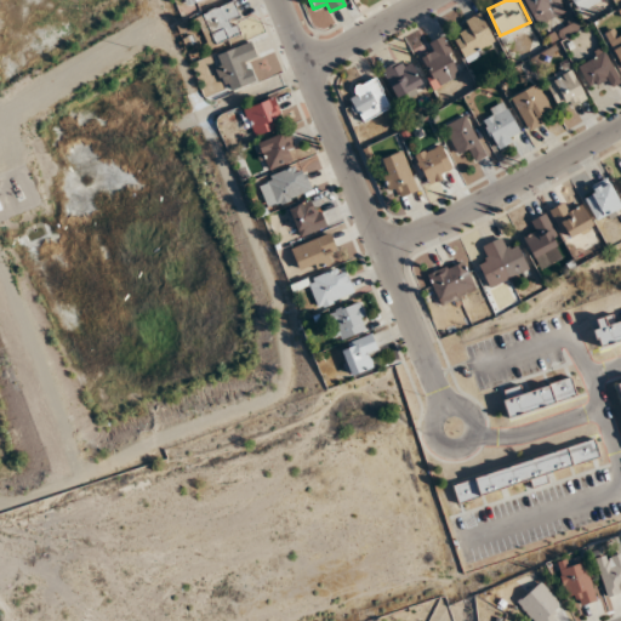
[(570,0),(581,15),(603,0),(570,0)]
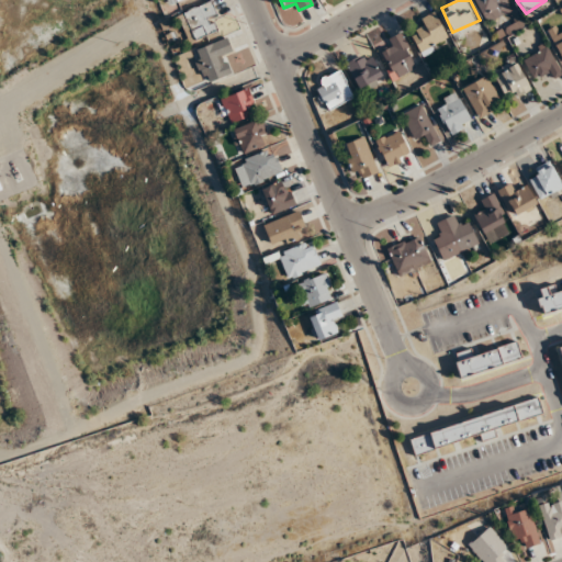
[(209,2),(177,15),(189,45),(221,32),(209,2)]
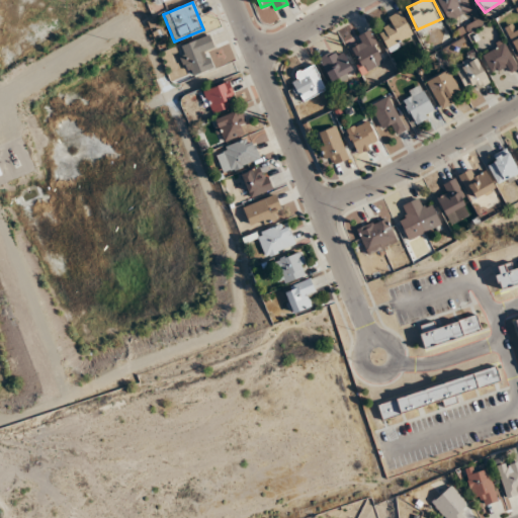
[(385,29),(379,33),(391,52),(414,36),(399,12),(381,22),(385,29)]
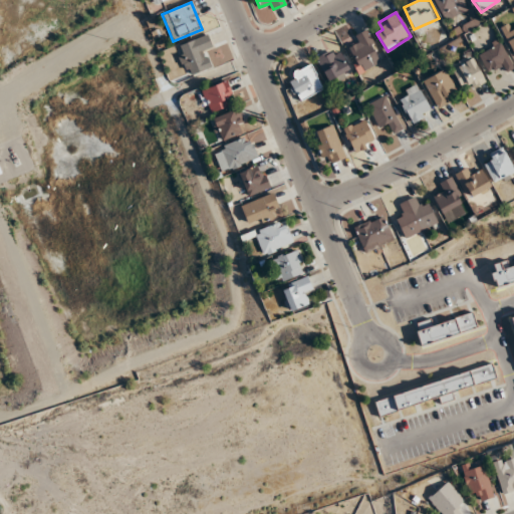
[(513,54),(513,29),(504,34),(513,54)]
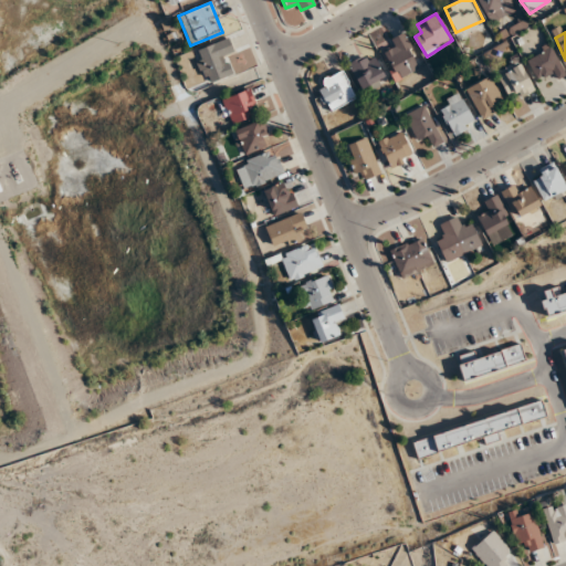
[(380,45),(397,79),(422,65),(406,33),(380,45)]
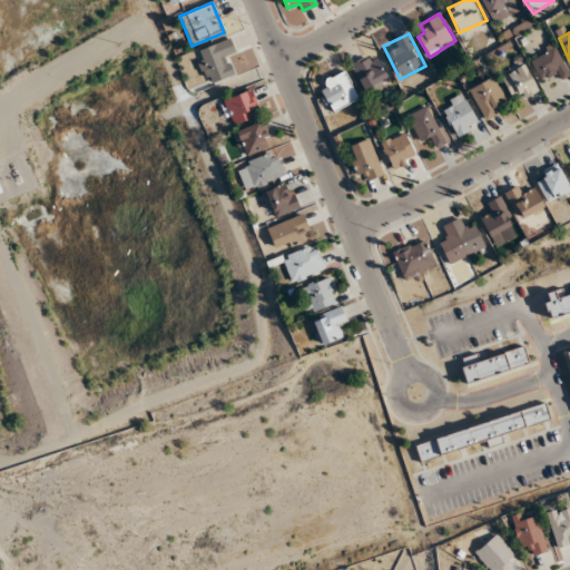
[(196,50),(206,85),(235,77),(228,56),(235,55),(232,40),(196,50)]
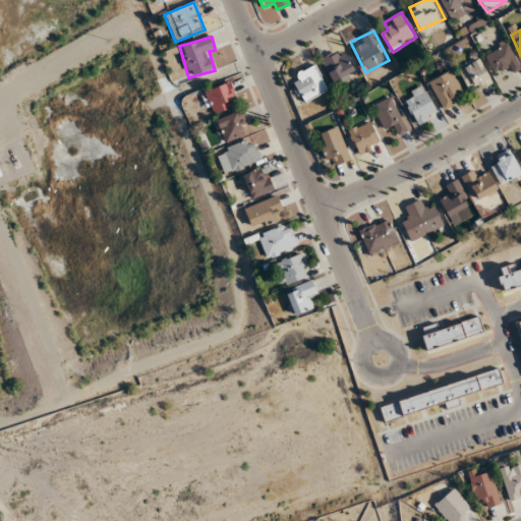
[(520,67),(520,65),(506,41),(483,53),(495,72),(508,65),(512,73),(520,67)]
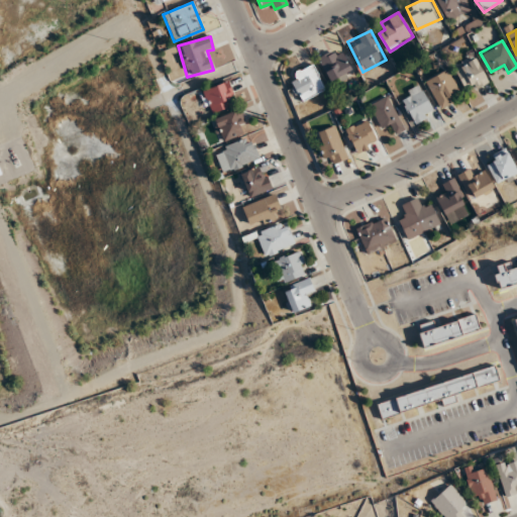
[(317,60),(333,84),(352,72),(337,47),(317,60)]
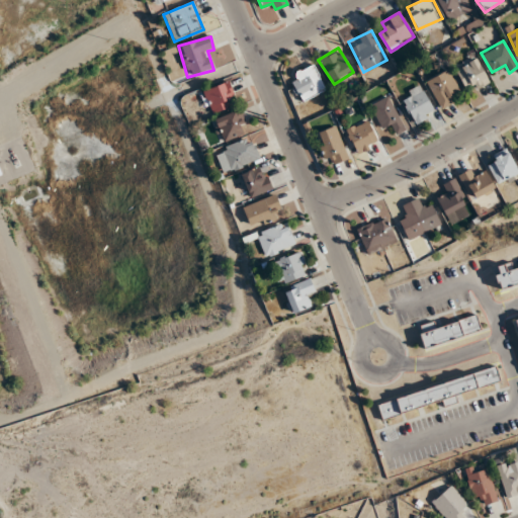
[(456,66),(466,93),(489,84),(478,57),(456,66)]
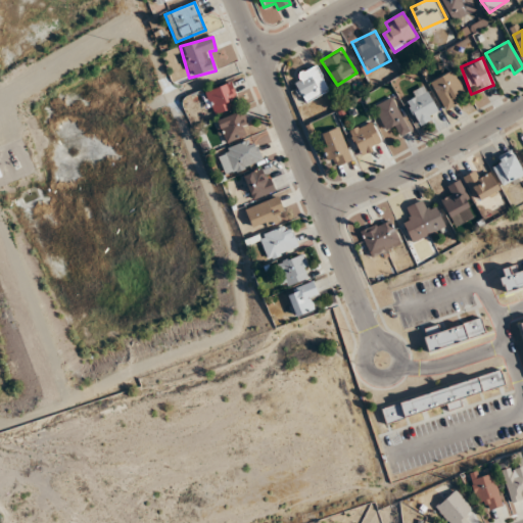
[(305,103),(329,90),(317,64),(292,78),(305,103)]
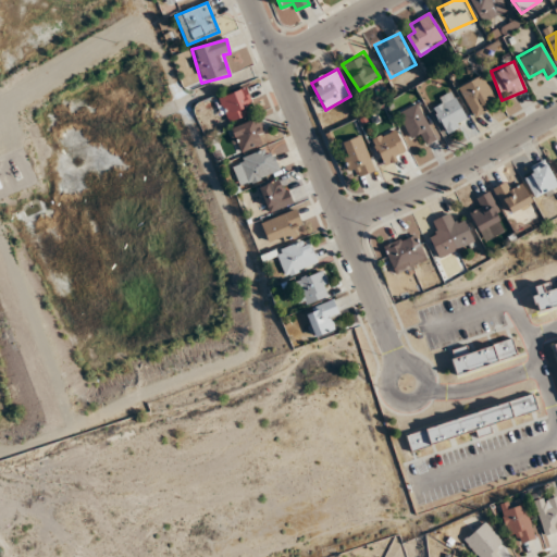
[(459,85),(471,116),(494,108),(491,97),(493,96),(485,75),(459,85)]
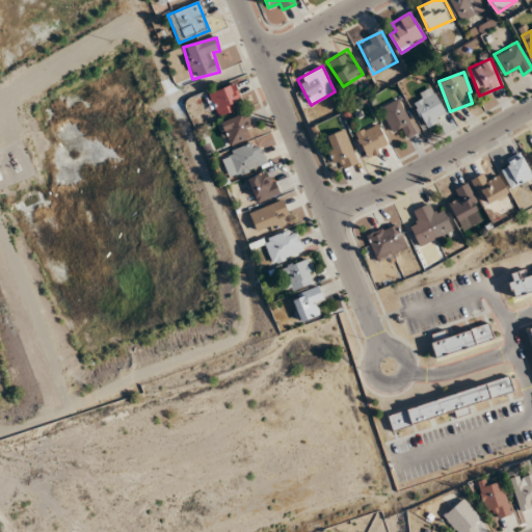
[(208,95),(216,116),(243,106),(234,84),(208,95)]
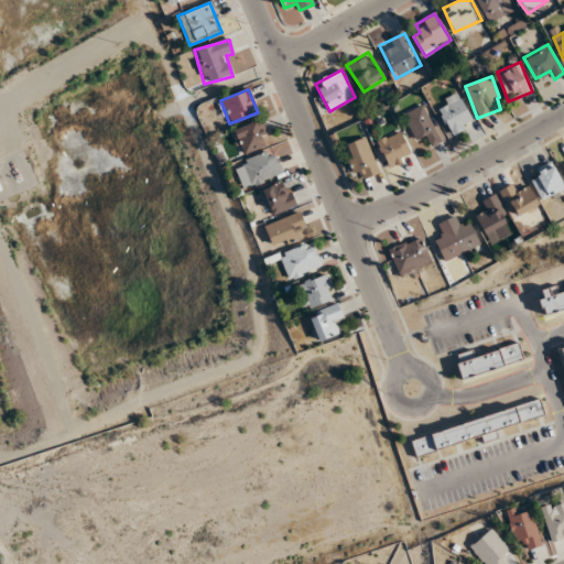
[(435,107),(454,134),(475,121),(456,93),(435,107)]
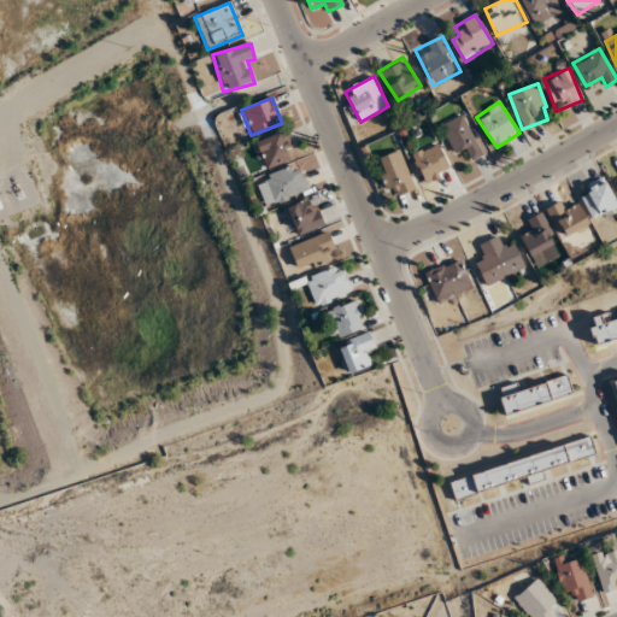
[(440,127),(456,154),(466,148),(472,159),(486,152),(464,113),(440,127)]
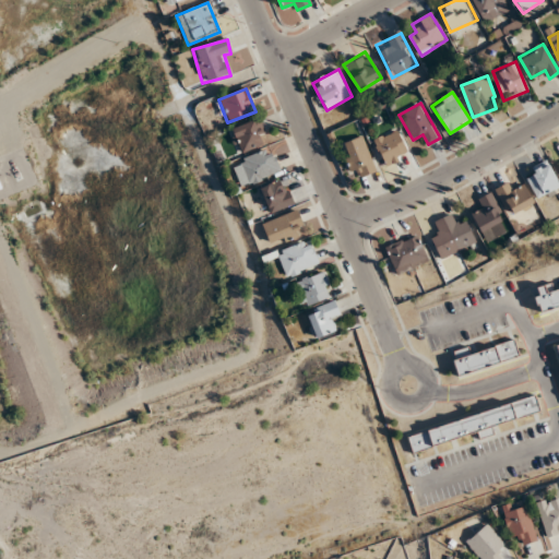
[(268,142),(257,118),(229,131),(240,154),(268,142)]
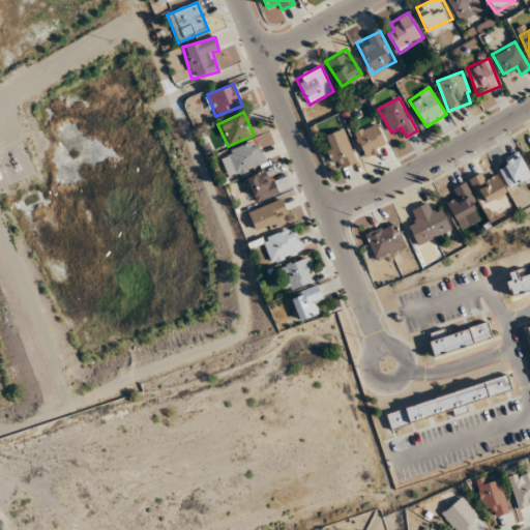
[(354,133),(364,157),(386,148),(376,123),(354,133)]
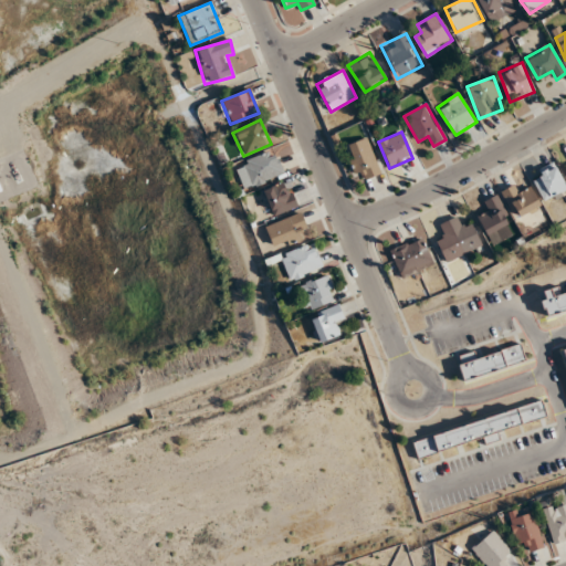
[(355,181),(378,175),(369,138),(346,144),(355,181)]
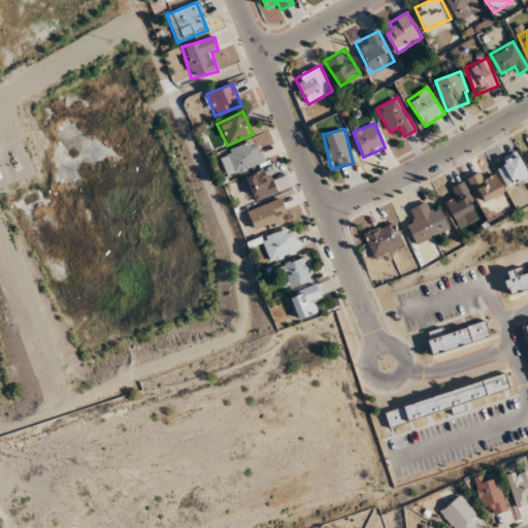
[(264,164),(257,140),(220,153),(227,176),(264,164)]
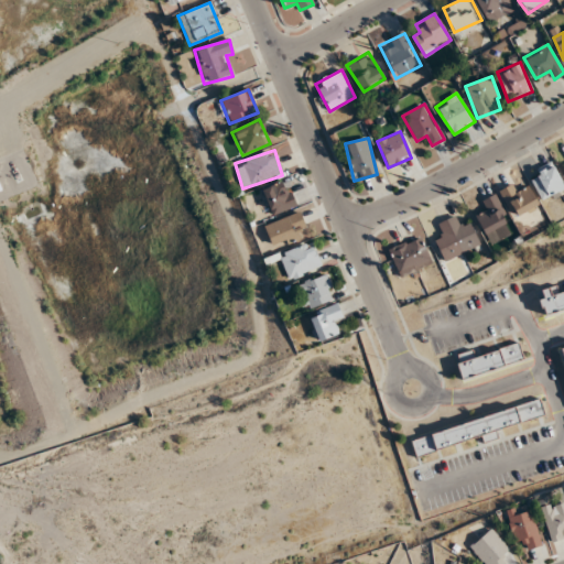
[(542,201),(563,188),(563,185),(552,163),(529,175),(542,201)]
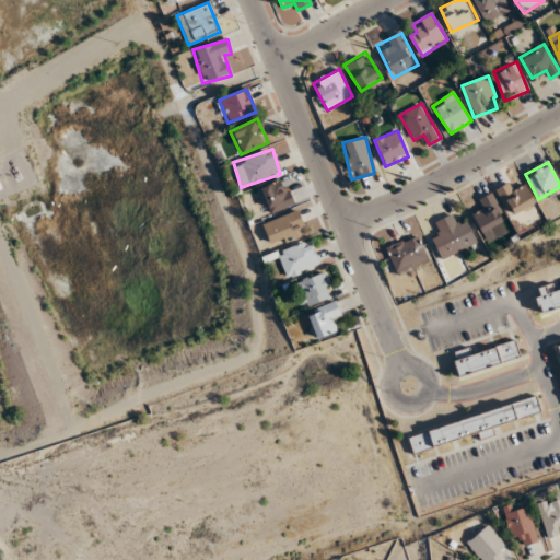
[(294,205),(282,178),(259,188),(271,214),(294,205)]
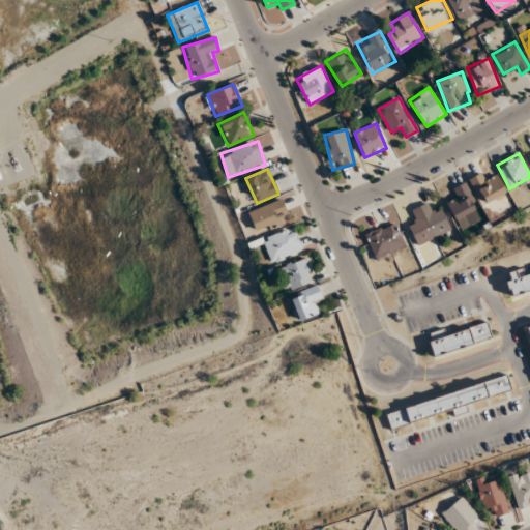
[(486,180),(481,172),(469,179),(484,206),(506,194),(496,175),(486,180)]
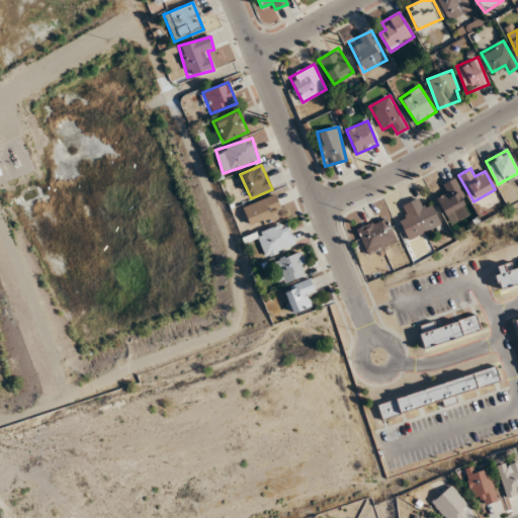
[(445,217),(468,205),(455,178),(442,184),(446,194),(437,198),(445,217)]
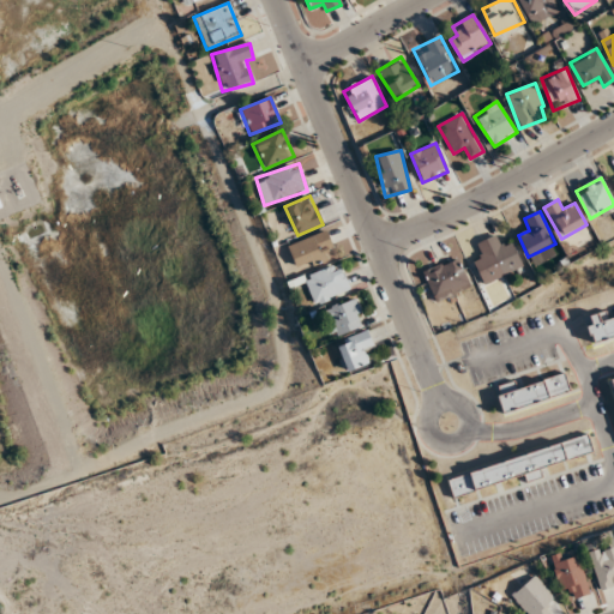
[(299,271),(336,254),(325,230),(287,247),(299,271)]
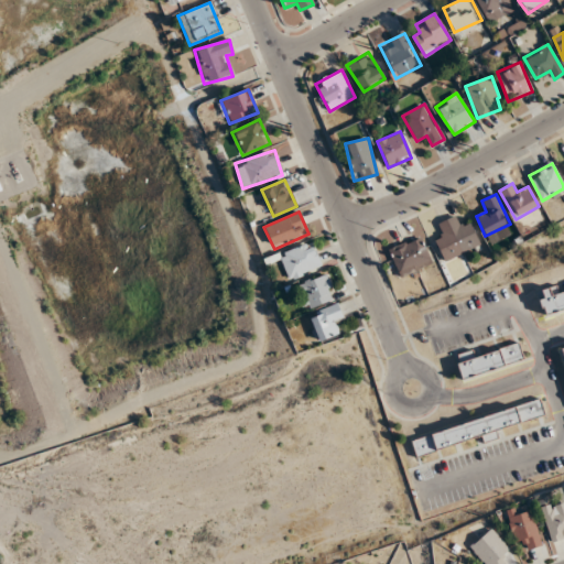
[(438,224),(444,235),(434,239),(445,261),(480,245),(469,221),(459,226),(454,216),(438,224)]
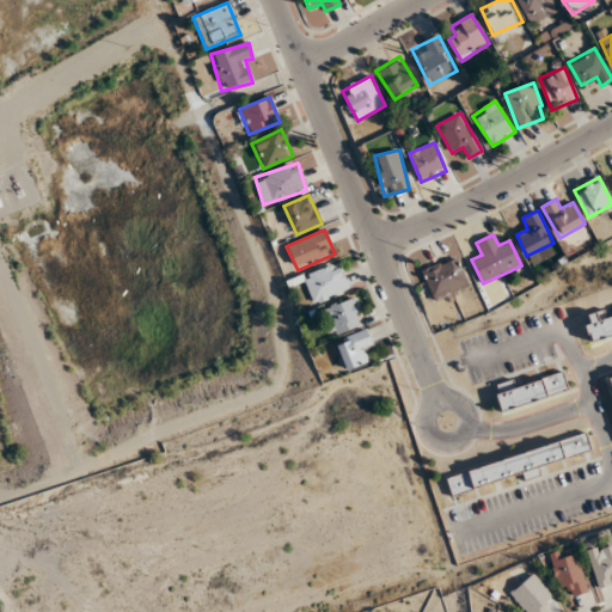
[(469,286),(456,257),(422,270),(434,300),(469,286)]
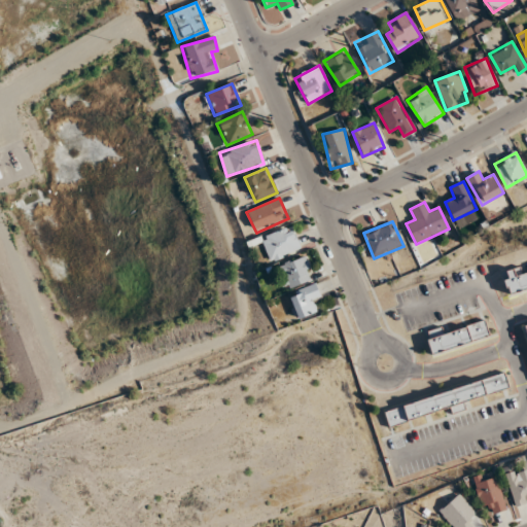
[(260,239),(270,261),(301,248),(290,225),(260,239)]
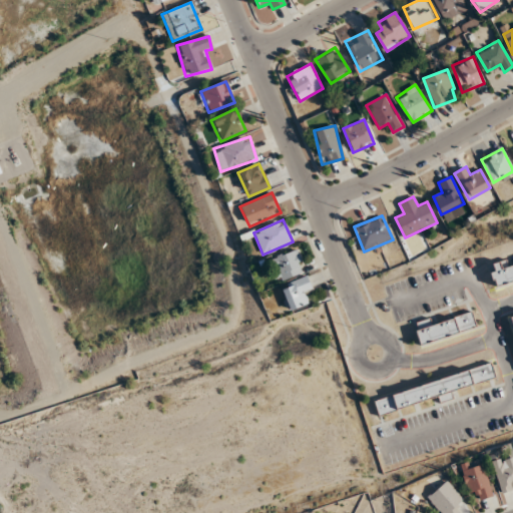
[(271,260),(280,281),(306,271),(297,248),(271,260)]
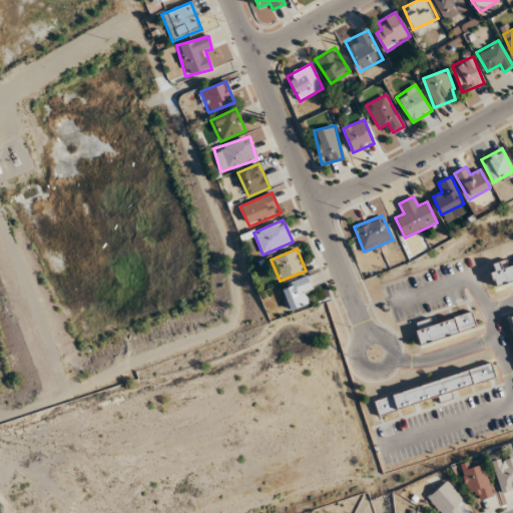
[(512,279),(512,262),(508,264),(507,260),(489,265),(494,285),(512,279)]
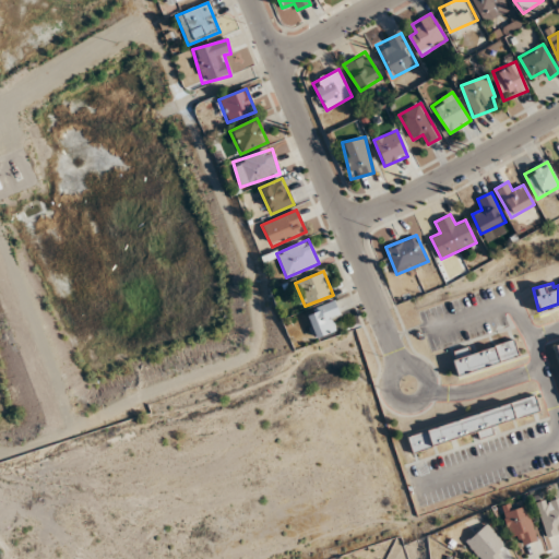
[(314,339),(335,330),(331,320),(340,316),(334,301),(304,313),(314,339)]
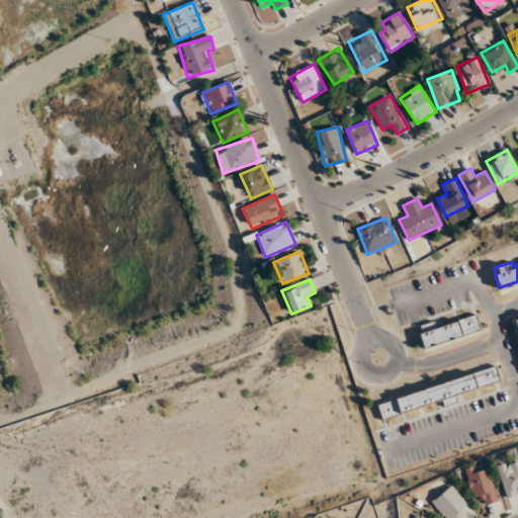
[(482,332),(477,315),(437,326),(436,322),(417,327),(424,349),(482,332)]
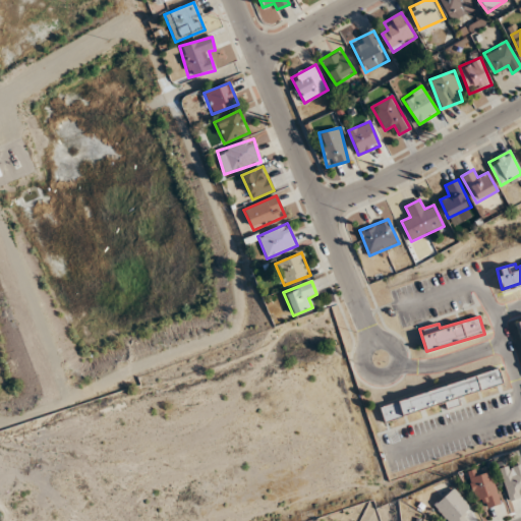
[(504,385),(500,371),(379,403),(384,422),(400,419),(401,422),(413,419),(411,413),(446,404),(447,409),(461,405),(458,396),(504,385)]
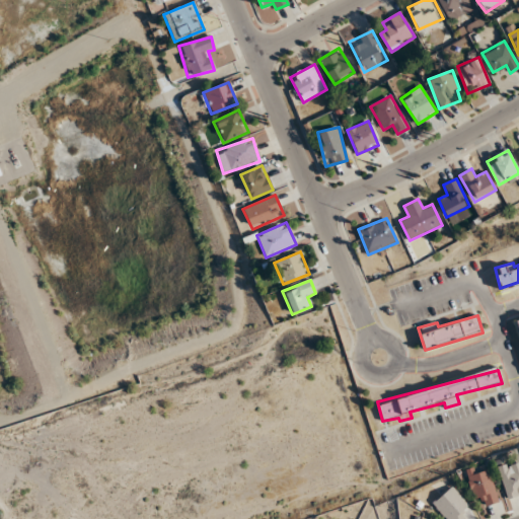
[(518,460),(498,467),(508,498),(518,494),(518,460)]
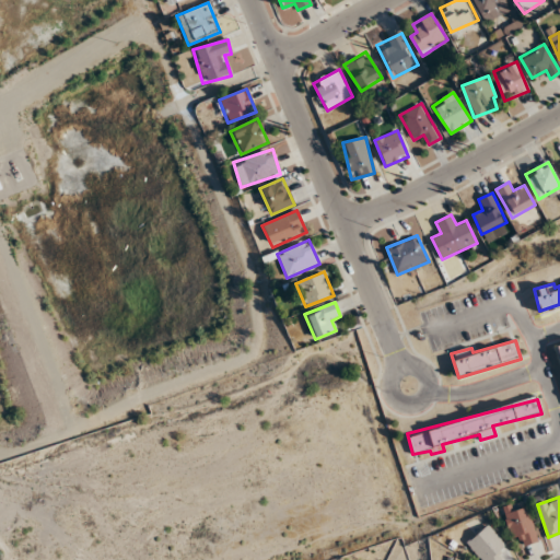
[(522,536),(524,545),(536,541),(527,508),(506,513),(513,538),(522,536)]
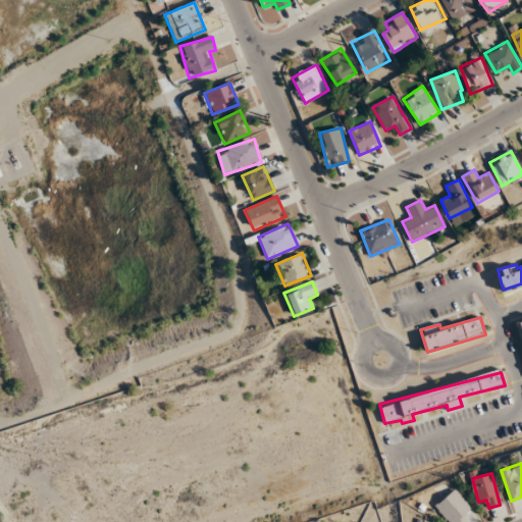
[(434,508),(449,521),(465,521),(475,513),(453,489),(434,508)]
